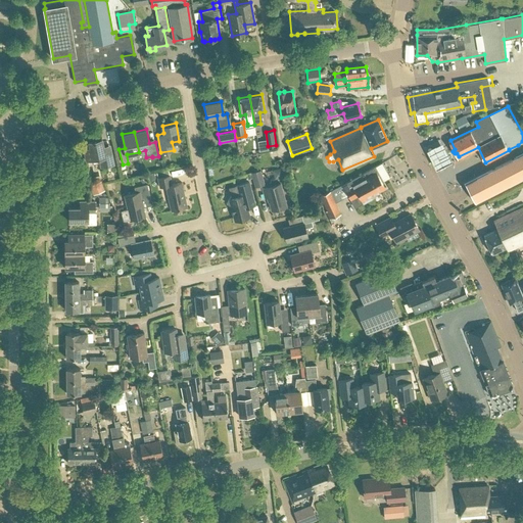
[(103,146),(102,138),(89,141),(90,147),(84,148),(87,160),(99,157),(101,167),(114,163),(109,144),(103,146)]
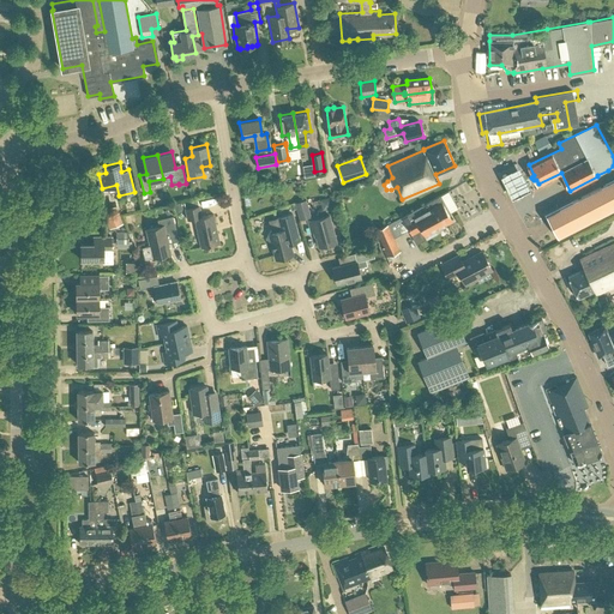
[(530,191),(519,169),(501,179),(512,202),(530,191)]
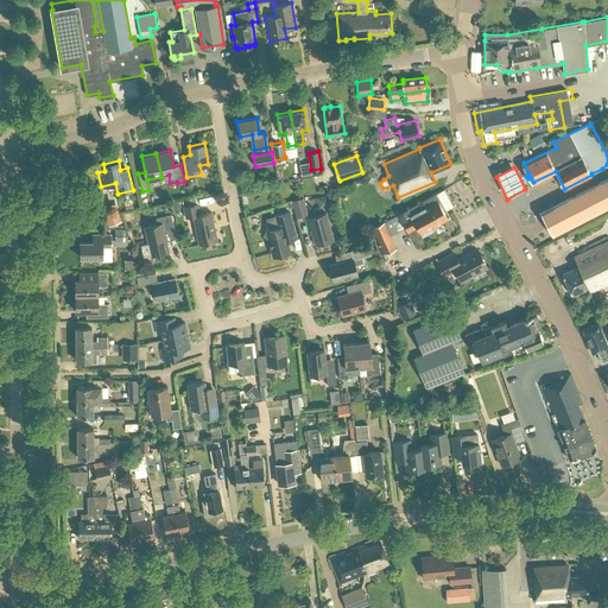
[(607,181),(542,213),(552,236),(607,209),(607,181)]
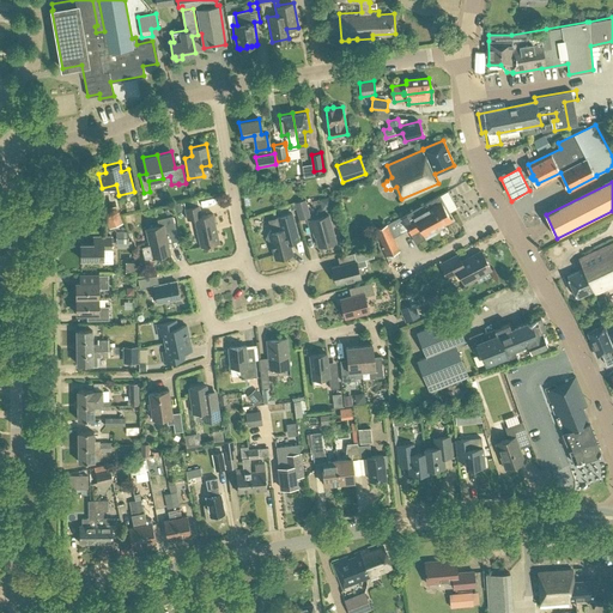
[(442,202),(441,201),(438,195),(387,224),(375,229),(384,247),(382,248),(387,258),(400,250),(393,237),(408,229),(416,242),(439,229),(438,226),(451,219),(445,208),(447,208),(443,202),(442,202)]
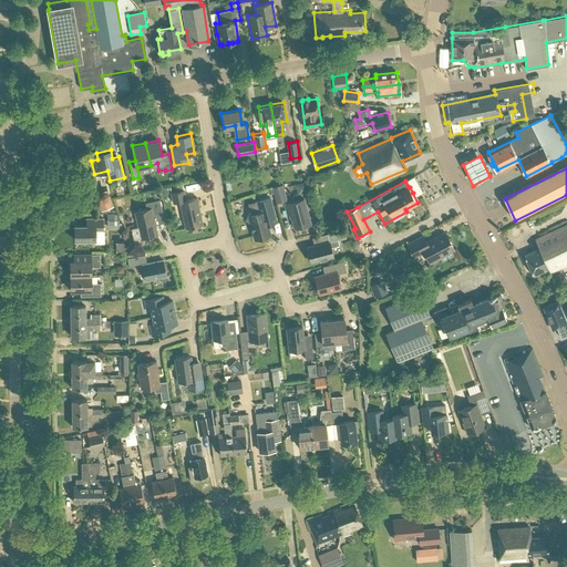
[(277,203),(287,199),(282,184),(272,186),(277,203)]
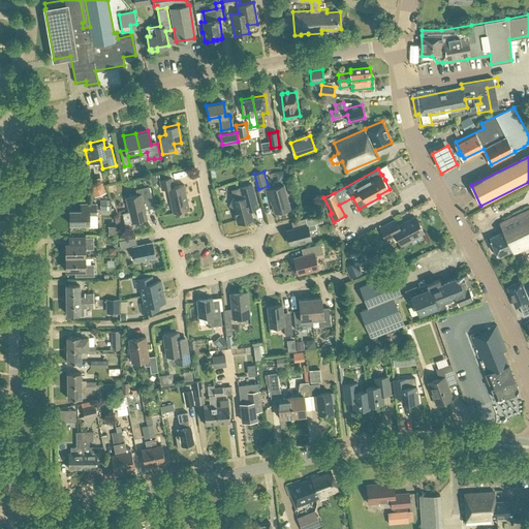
[(174,186),(172,177),(159,179),(161,189),(167,187),(173,212),(189,209),(184,184),(174,186)]
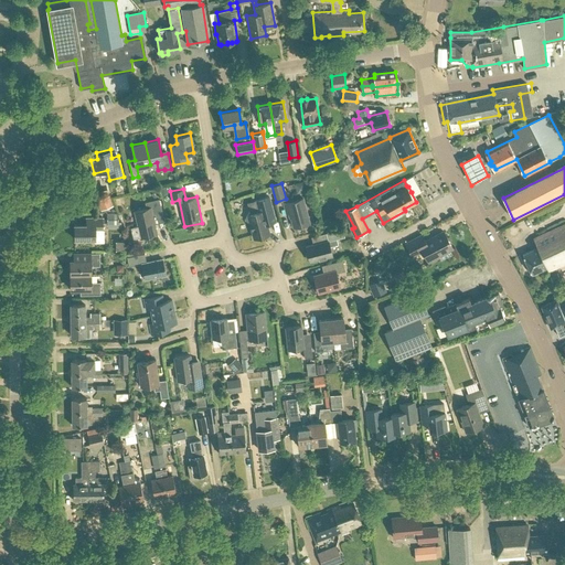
[(109,194),(97,200),(102,209),(114,204),(109,194)]
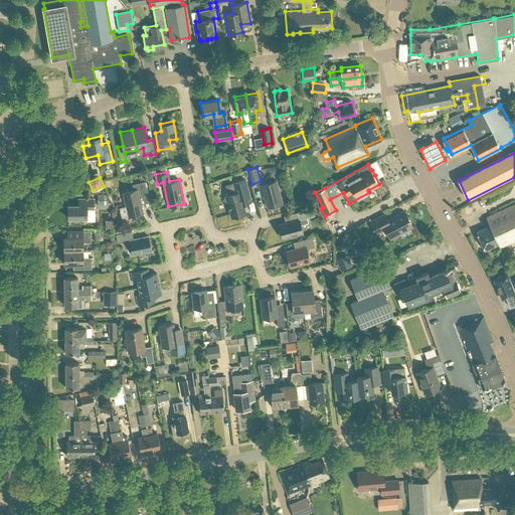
[(245,179),(230,183),(232,190),(227,192),(222,199),(226,202),(230,216),(245,212),(243,203),(250,201),(245,179)]
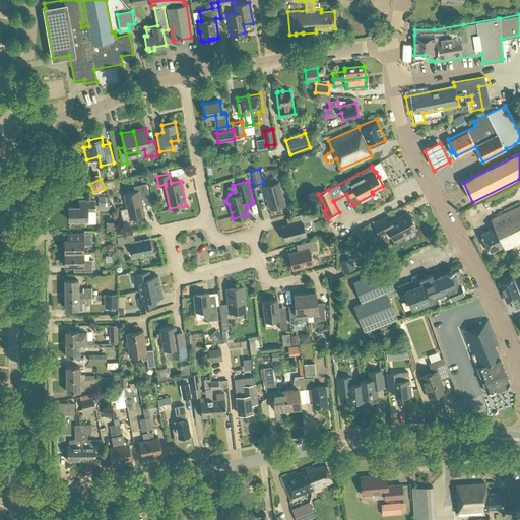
[(284,204),(278,182),(260,187),(263,197),(263,198),(266,197),(269,208),(284,204)]
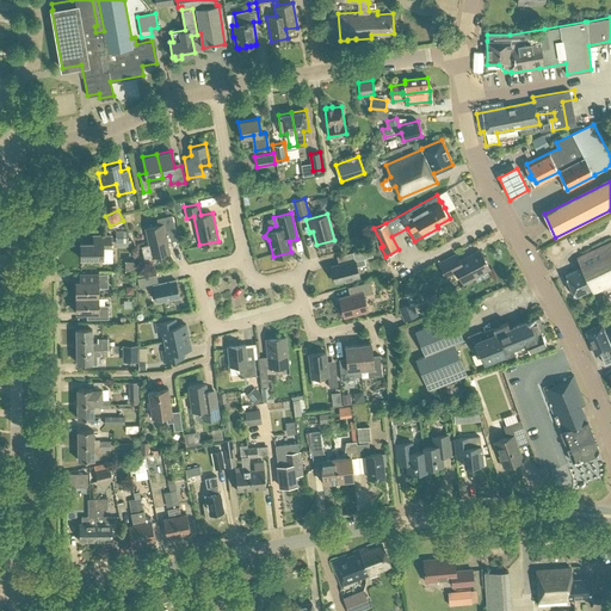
[(152,255),(170,252),(166,236),(176,234),(172,215),(156,218),(158,224),(146,227),(149,245),(141,246),(143,257),(144,258),(152,255)]
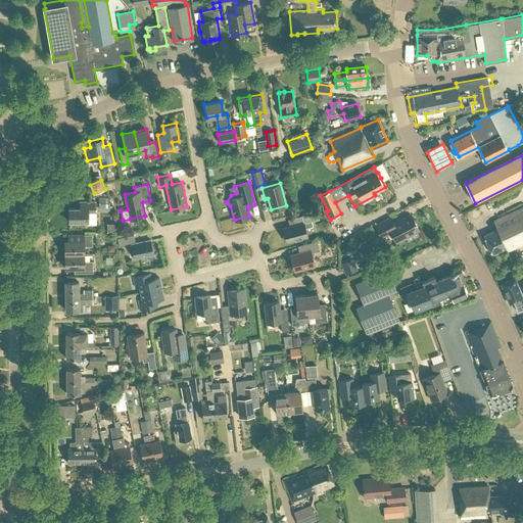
[(95,211),(95,200),(80,200),(80,206),(68,206),(69,221),(88,221),(88,223),(96,223),(96,211),(95,211)]
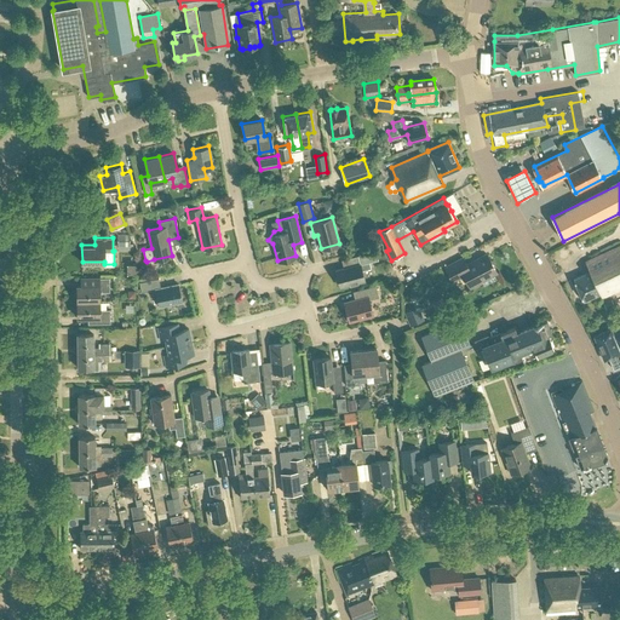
[(602,298),(619,288),(619,245),(586,262),(591,271),(574,279),(584,300),(600,293),(602,298)]
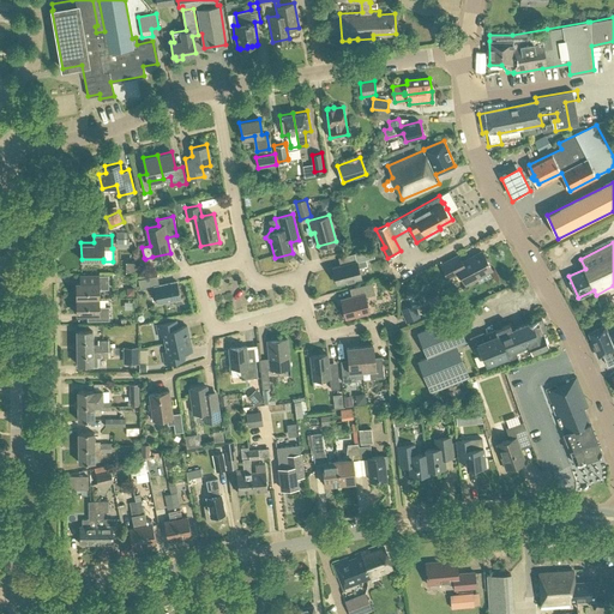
[(336,283),(361,277),(357,268),(367,265),(363,250),(347,254),(349,263),(332,266),(336,283)]
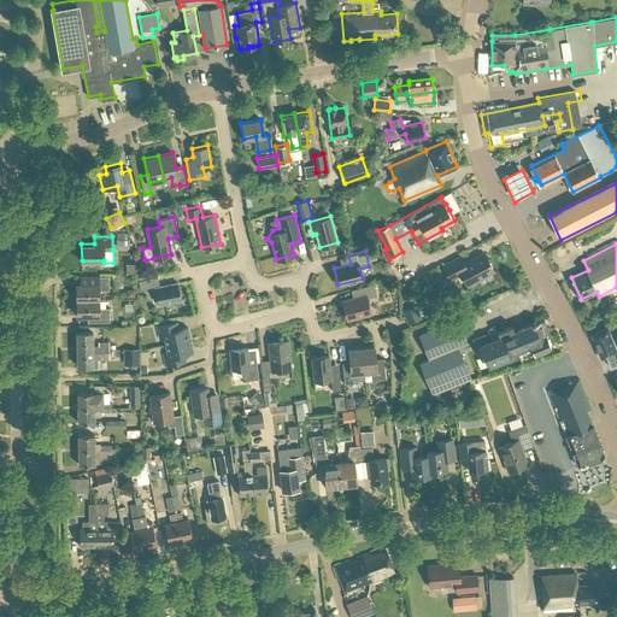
[(494,270),(485,252),(464,262),(460,256),(444,265),(451,278),(463,274),(469,286),(479,281),(477,278),(494,270)]
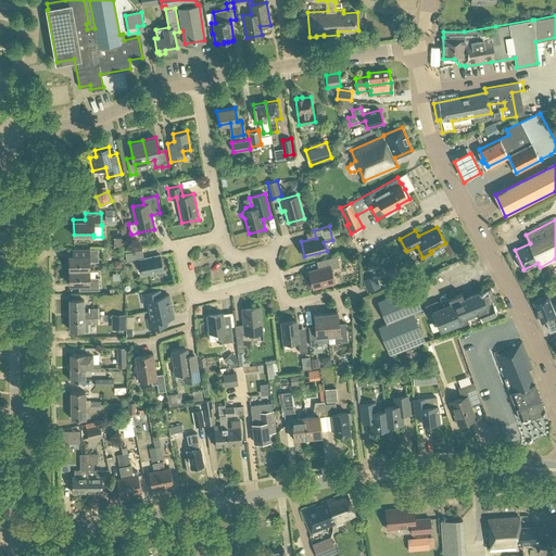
[(68,269),(89,269),(89,261),(98,261),(98,249),(72,249),(72,255),(68,255),(68,269)]
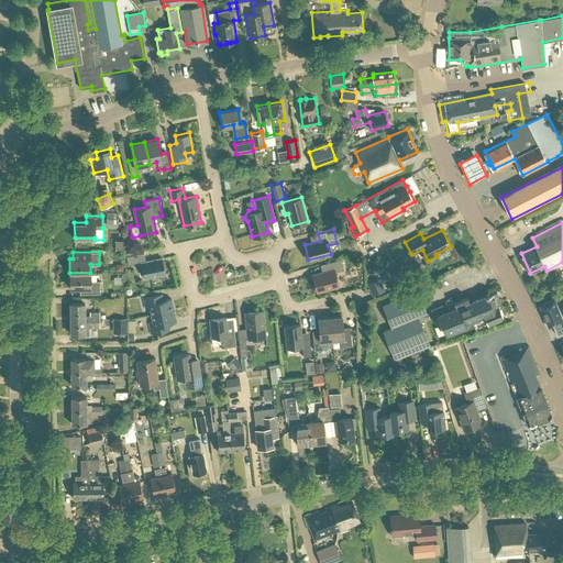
[(145,261),(144,252),(127,256),(129,265),(141,262),(144,278),(165,274),(162,257),(145,261)]
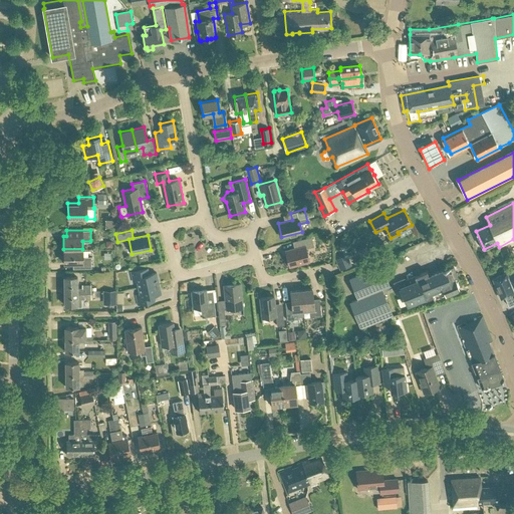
[(289,266),(309,261),(305,248),(313,246),(311,236),(297,240),(299,246),(285,250),(289,266)]
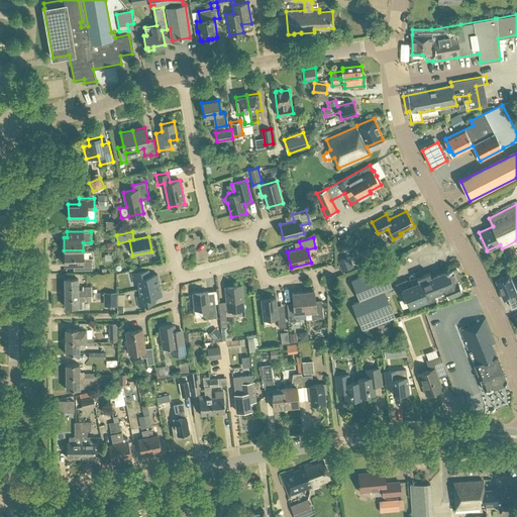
[(359,251),(365,265),(376,261),(370,247),(359,251)]
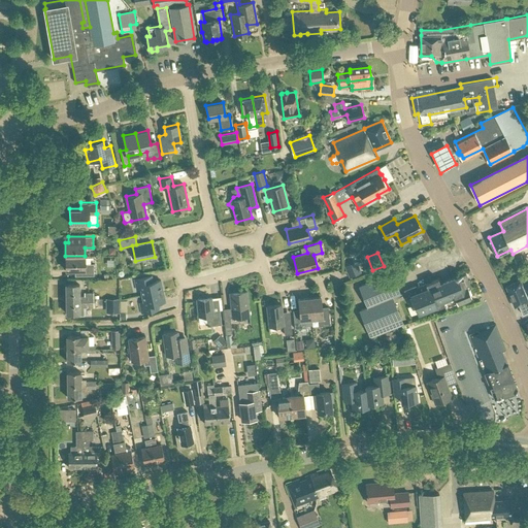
[(517,262),(523,259),(521,254),(514,257),(517,262)]
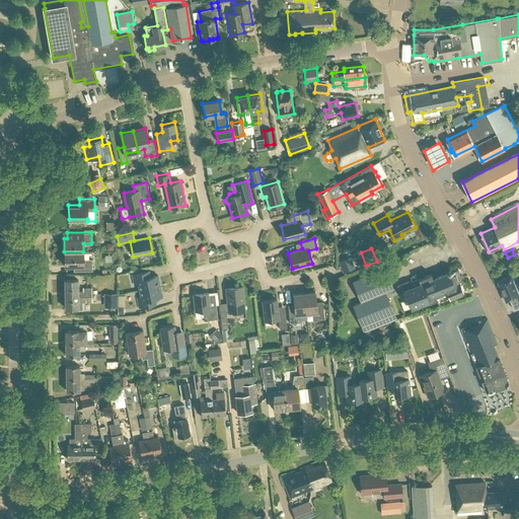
[(83,251),(64,251),(64,265),(73,265),(74,270),(92,270),(92,258),(84,258),(83,251)]
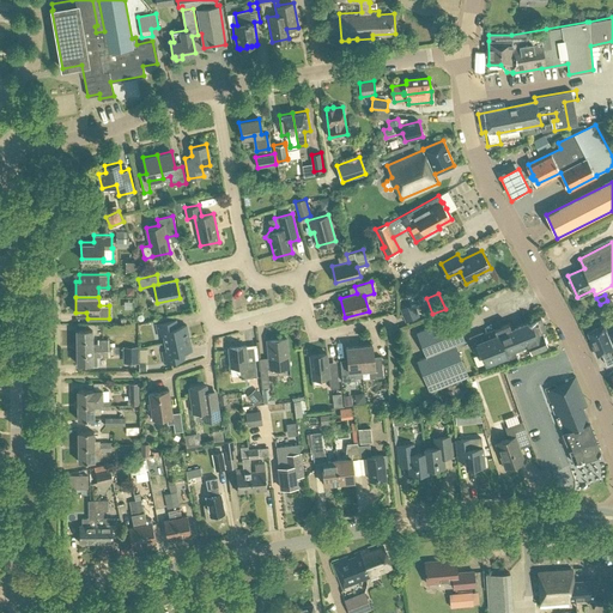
[(406,321),(419,316),(414,302),(400,308),(406,321)]
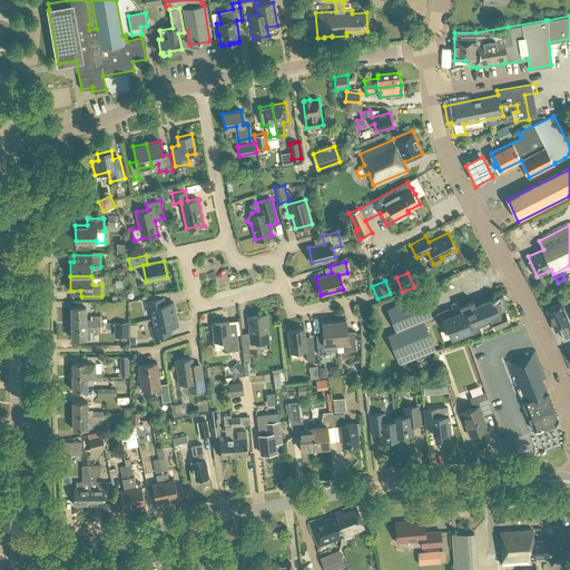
[(400,364),(436,350),(424,321),(433,317),(423,293),(386,307),(396,332),(387,335),(400,364)]
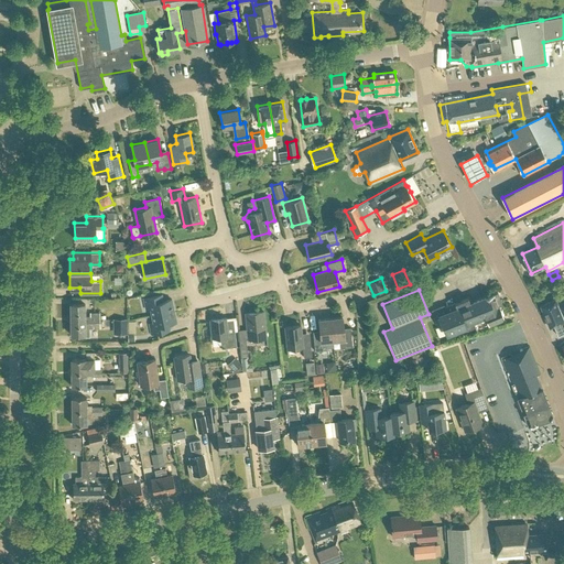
[(445,305),(432,311),(438,325),(438,326),(442,325),(445,334),(465,326),(467,329),(474,328),(487,323),(488,324),(503,317),(499,305),(502,304),(498,292),(470,303),(470,301),(446,310),(445,305)]
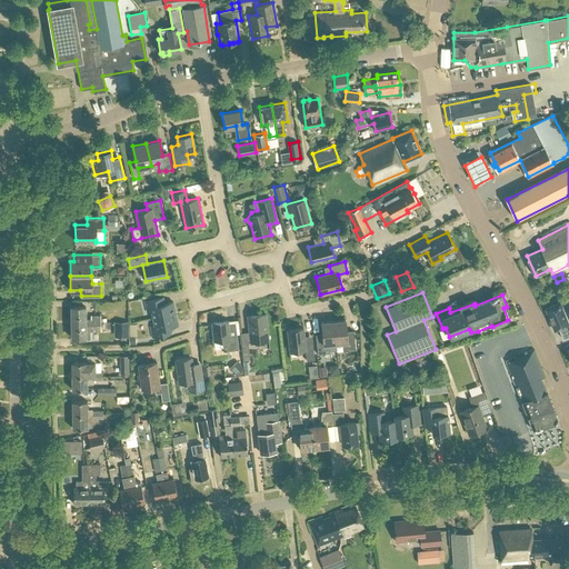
[(152,318),(176,312),(172,301),(162,303),(160,297),(145,300),(147,311),(151,310),(152,318)]
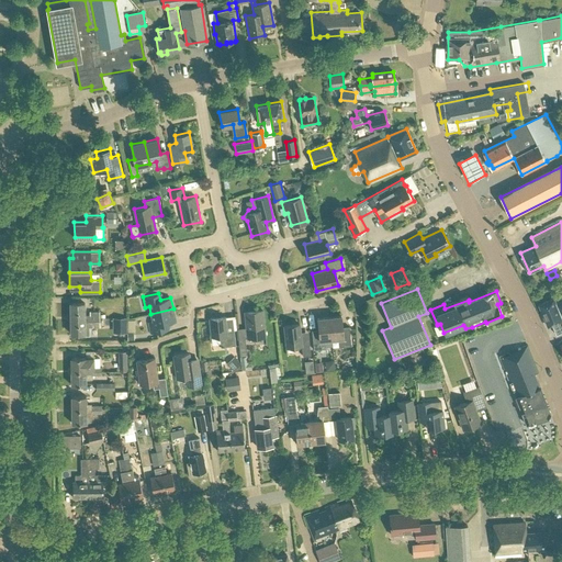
[(561,296),(555,300),(554,298),(539,304),(548,325),(551,324),(555,334),(561,330),(561,326),(561,327),(559,321),(561,319),(561,296)]
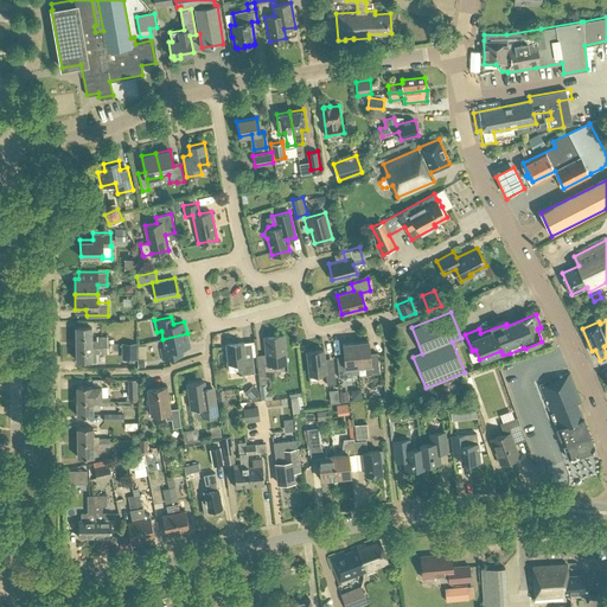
[(75,344),(107,343),(107,336),(96,337),(96,340),(90,340),(90,326),(75,327),(75,344)]
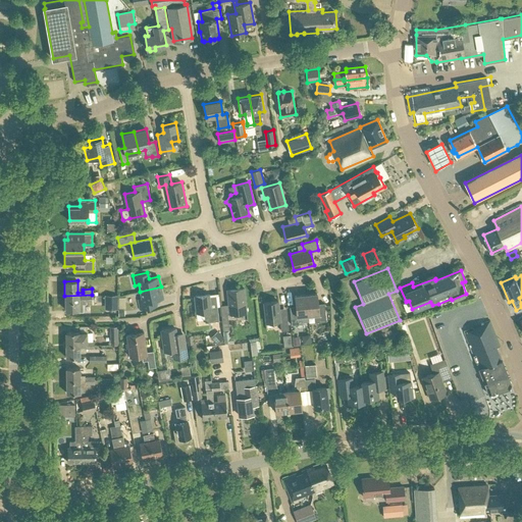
[(161,286),(140,292),(141,299),(138,299),(140,309),(154,306),(153,300),(163,298),(161,286)]
